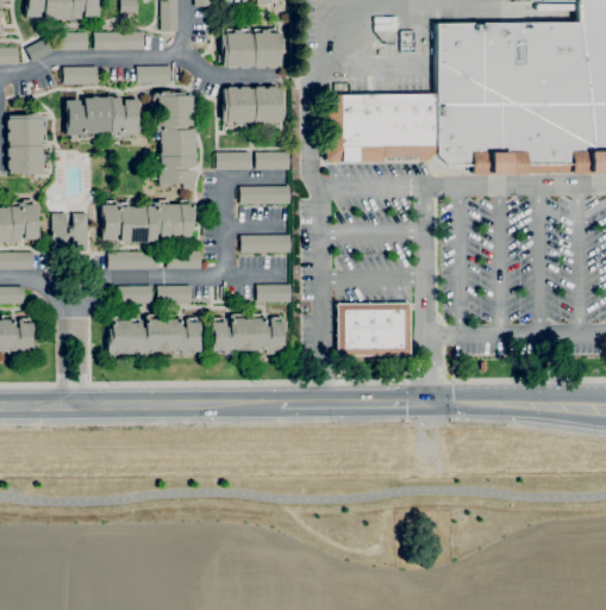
[(73,20),(68,20),(68,19),(60,19),(60,20),(54,20),(54,19),(45,19),(45,11),(42,11),(42,17),(27,17),(27,5),(29,5),(29,0),(99,0),(99,5),(100,5),(100,17),(86,17),(86,11),(81,11),(81,19),(73,19),(73,20)]
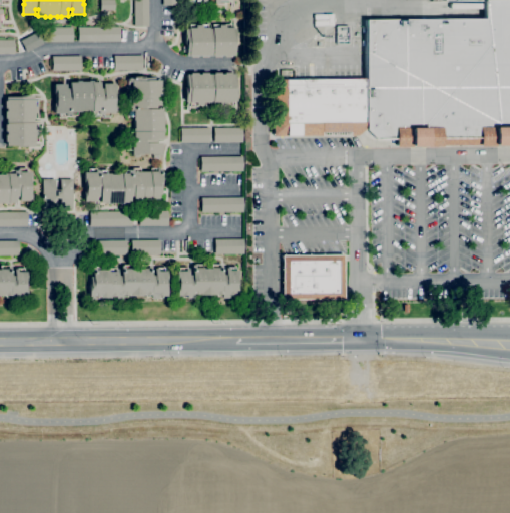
[(117,0),(117,10),(103,10),(103,0),(117,0)]
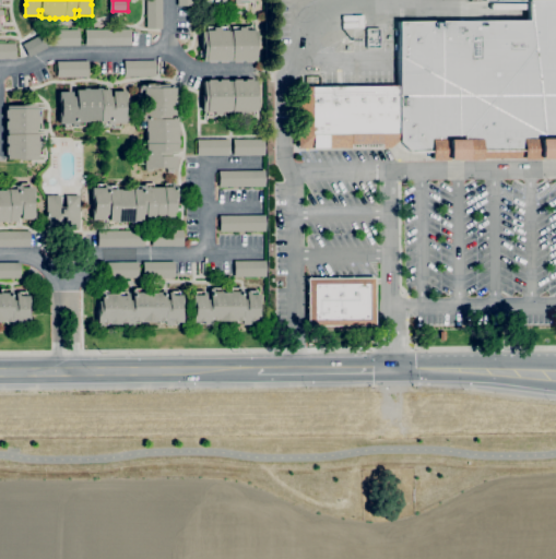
[(165,0),(165,28),(150,28),(150,0),(165,0)]
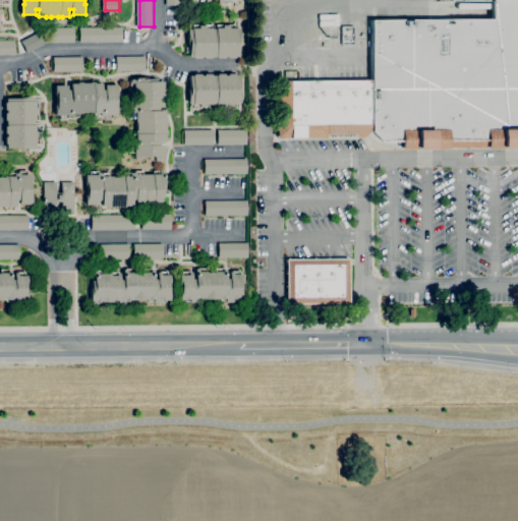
[(373,130),(373,79),(373,19),(495,19),(495,0),(517,0),(517,148),(505,148),(505,149),(490,149),(490,148),(450,148),(450,149),(436,149),(419,149),(404,149),(404,140),(384,141),(373,130)]
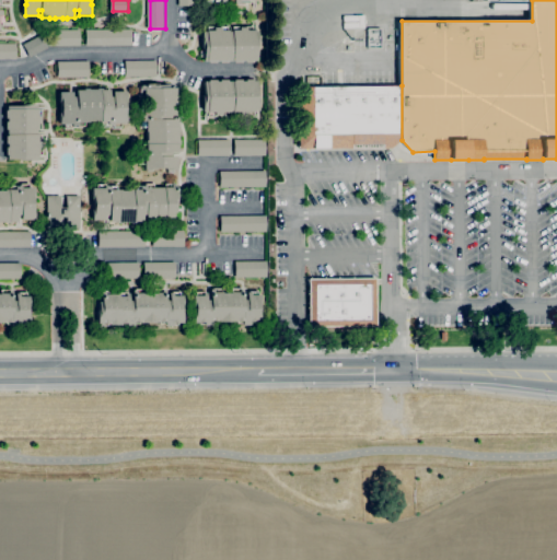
[(243,62),(235,62),(235,60),(229,60),(229,62),(221,62),(221,60),(218,60),(218,62),(209,62),(209,61),(206,61),(206,48),(205,48),(205,32),(209,32),(209,30),(210,30),(210,26),(217,26),(217,27),(223,27),(223,26),(230,26),(230,30),(231,30),(231,31),(234,31),(234,30),(235,30),(235,26),(242,26),(248,26),(255,26),(255,30),(255,31),(260,31),(260,48),(258,48),(258,60),(255,60),(255,62),(246,62),(246,60),(243,60),(243,62)]
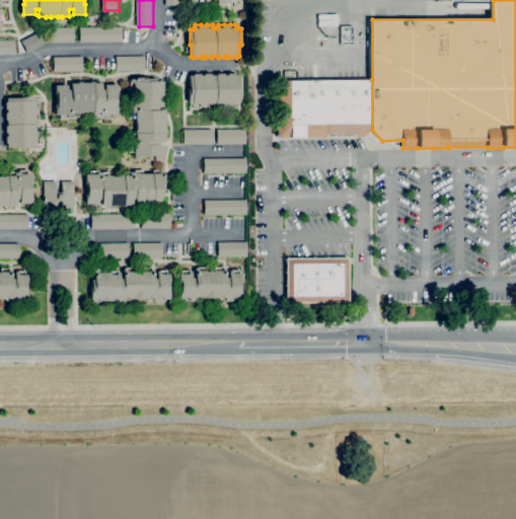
[(124,42),(82,42),(82,27),(124,26),(124,42)]
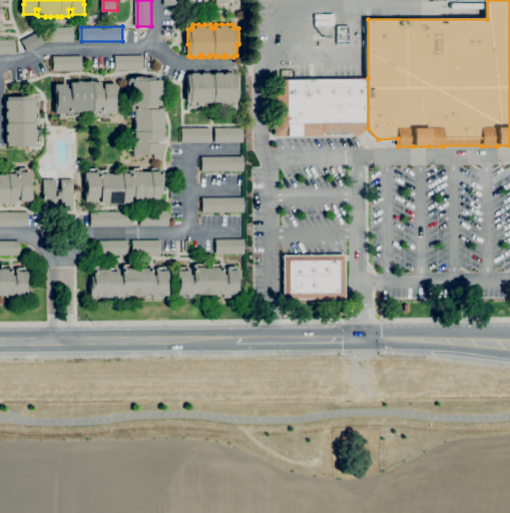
[(23,39),(27,50),(43,44),(39,33),(23,39)]
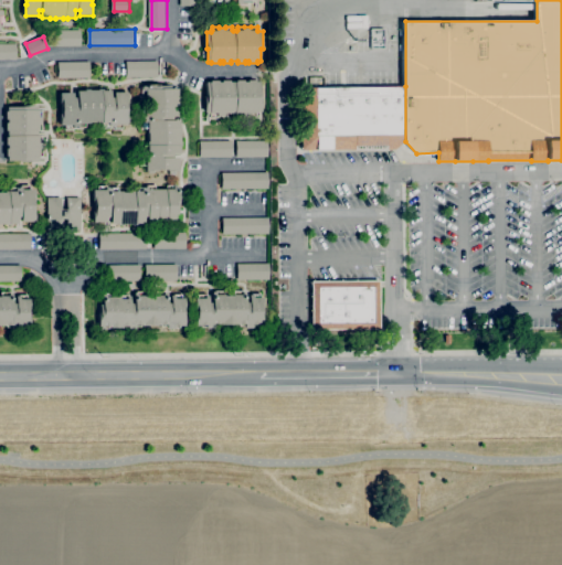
[(159,77),(128,77),(128,61),(159,61),(159,77)]
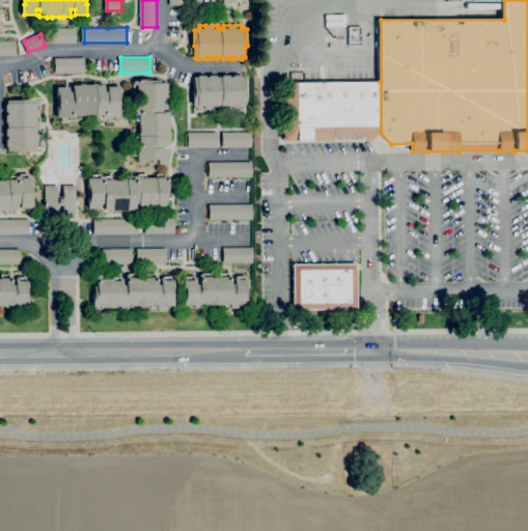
[(87,73),(57,74),(57,58),(86,58),(87,73)]
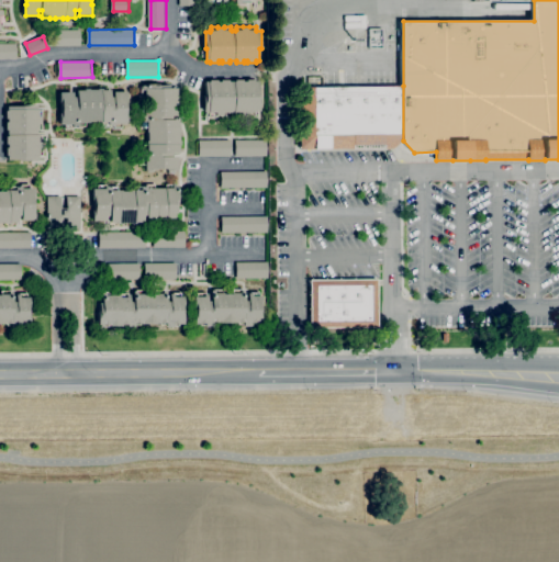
[(236,115),(236,112),(236,111),(232,111),(232,112),(231,112),(231,115),(224,115),(217,115),(217,116),(211,116),(211,111),(205,111),(205,94),(208,94),(207,81),(211,81),(211,80),(219,80),(219,81),(223,81),(223,80),(231,80),(231,81),(237,81),(237,80),(244,80),(244,81),(248,81),(248,79),(256,79),(256,81),(260,80),(260,93),(261,93),(261,111),(258,111),(258,112),(256,112),(256,115),(236,115)]
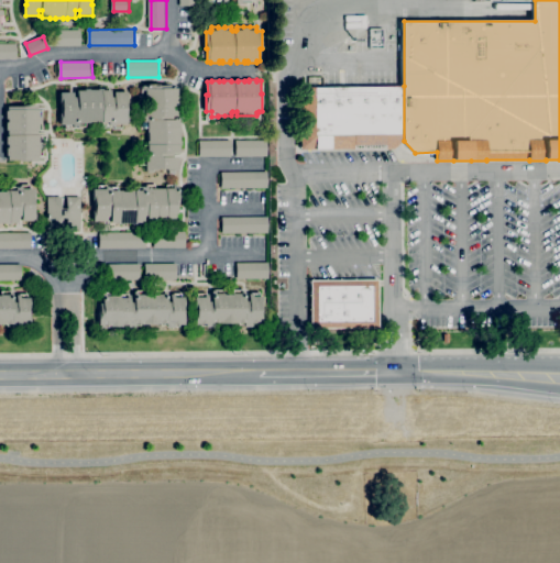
[(180,170),(149,170),(149,165),(144,165),(144,155),(150,155),(150,128),(145,128),(145,118),(143,118),(143,108),(146,108),(146,97),(143,97),(143,87),(147,87),(147,84),(162,84),(162,86),(173,86),(173,88),(179,88),(179,96),(180,96),(180,100),(179,100),(179,105),(178,105),(178,109),(179,109),(179,116),(175,116),(175,119),(182,119),(182,127),(183,127),(183,131),(182,131),(182,140),(184,140),(184,144),(182,144),(182,153),(175,153),(175,156),(180,156),(180,170)]
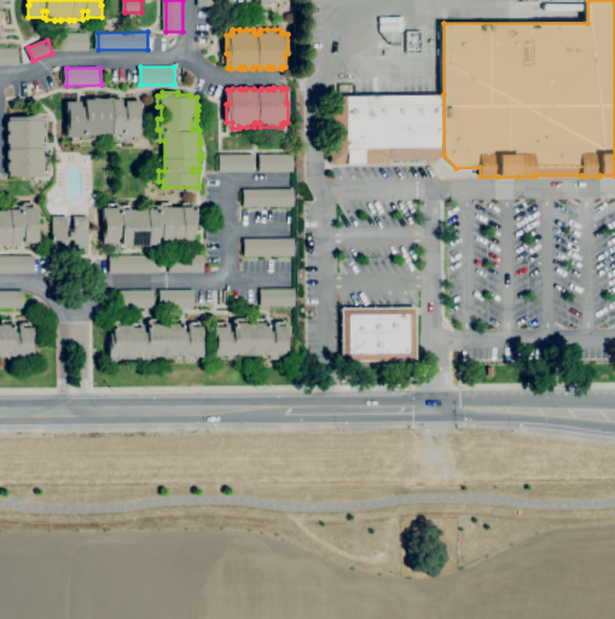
[(444,155),(435,163),(425,163),(425,160),(390,160),(390,163),(332,163),(332,96),(444,94),(444,155)]
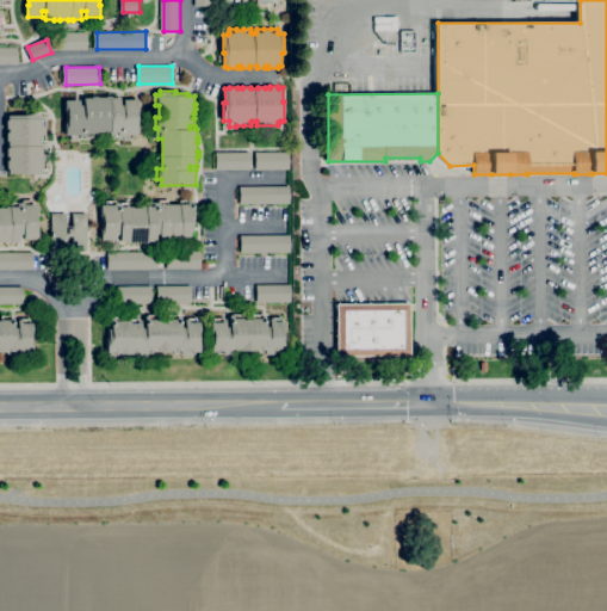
[(135,139),(127,139),(127,137),(124,137),(113,137),(113,133),(109,133),(109,131),(99,131),(99,133),(94,133),(94,137),(87,137),(87,136),(84,136),(84,137),(81,137),(81,139),(73,139),(73,135),(67,135),(67,123),(69,123),(69,111),(67,111),(67,100),(81,100),(81,105),(86,105),(86,98),(94,98),(94,97),(99,97),(109,97),(113,97),(113,98),(122,98),(122,105),(125,105),(125,99),(141,99),(141,111),(138,111),(138,122),(141,122),(141,135),(135,135),(135,139)]
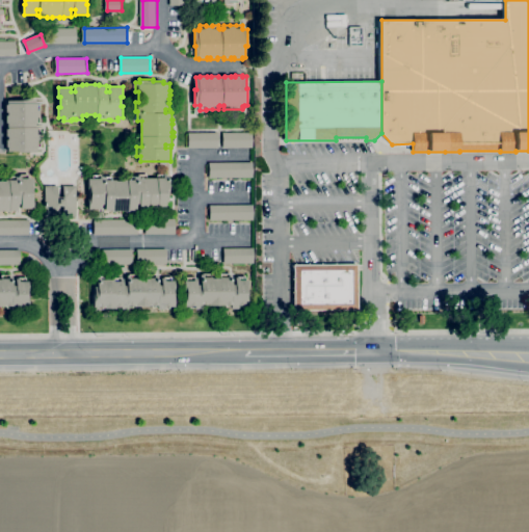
[(37,152),(22,152),(22,151),(9,152),(9,147),(7,147),(7,139),(9,139),(9,136),(7,136),(7,129),(8,129),(8,123),(7,123),(7,115),(9,115),(9,112),(7,112),(7,104),(8,104),(8,101),(25,101),(25,99),(37,99),(37,103),(38,103),(38,104),(42,104),(42,110),(41,110),(42,116),(42,123),(37,123),(37,127),(38,127),(38,128),(42,128),(42,134),(42,141),(42,148),(38,148),(38,149),(37,149),(37,152)]
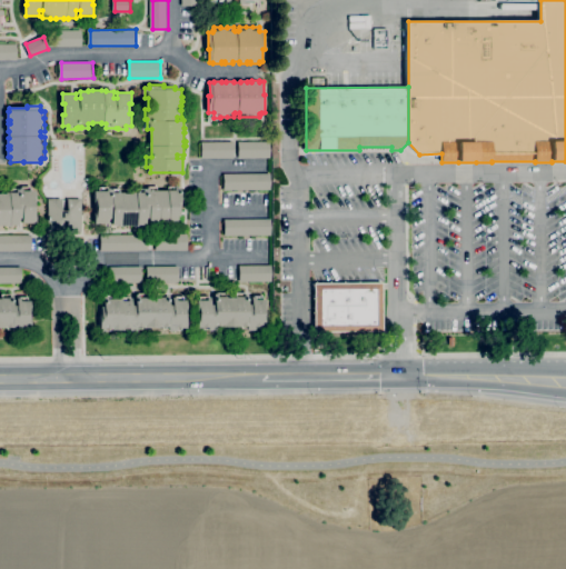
[(240,158),(240,142),(271,141),(272,158),(240,158)]
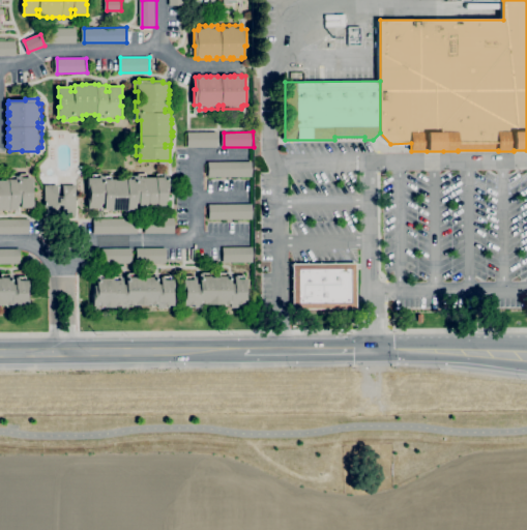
[(218,147),(189,147),(189,133),(218,133),(218,147)]
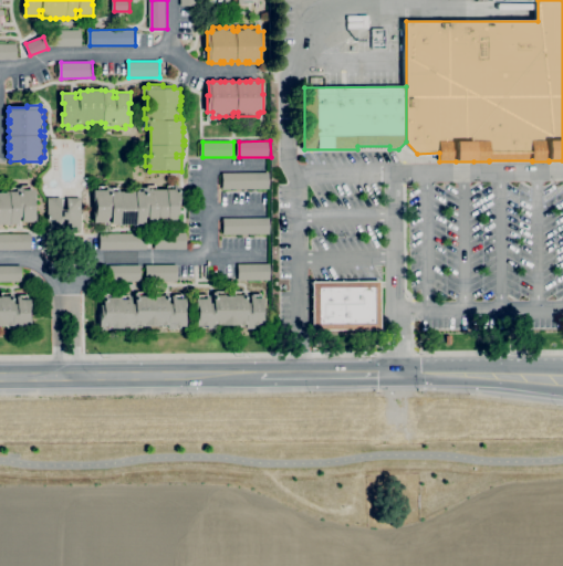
[(268,188),(225,189),(225,174),(268,173),(268,188)]
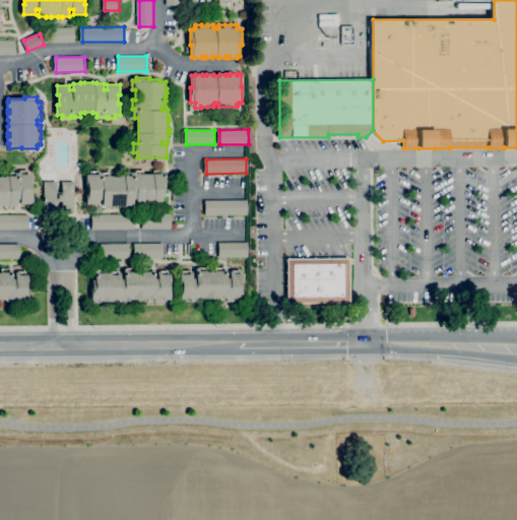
[(10,207),(6,207),(6,206),(0,206),(0,177),(6,177),(6,176),(10,176),(10,173),(16,173),(19,173),(19,172),(22,172),(22,171),(28,171),(28,174),(34,174),(34,185),(33,185),(33,194),(34,194),(34,204),(21,204),(21,199),(18,199),(18,206),(10,206),(10,207)]
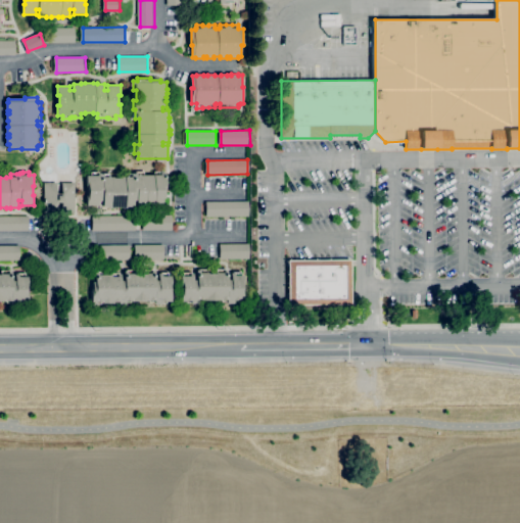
[(128,208),(124,208),(124,207),(104,207),(104,201),(100,201),(100,205),(88,205),(88,195),(90,195),(90,186),(88,186),(88,175),(93,175),(93,172),(99,172),(99,173),(102,173),(102,175),(105,174),(111,174),(111,177),(115,177),(115,178),(124,178),(124,177),(128,177),(128,174),(133,174),(136,174),(136,173),(139,173),(139,172),(146,172),(146,175),(156,175),(156,172),(162,172),(167,172),(167,175),(168,175),(168,188),(167,188),(167,199),(164,199),(164,204),(156,204),(156,206),(138,206),(138,200),(135,200),(135,207),(128,207),(128,208)]
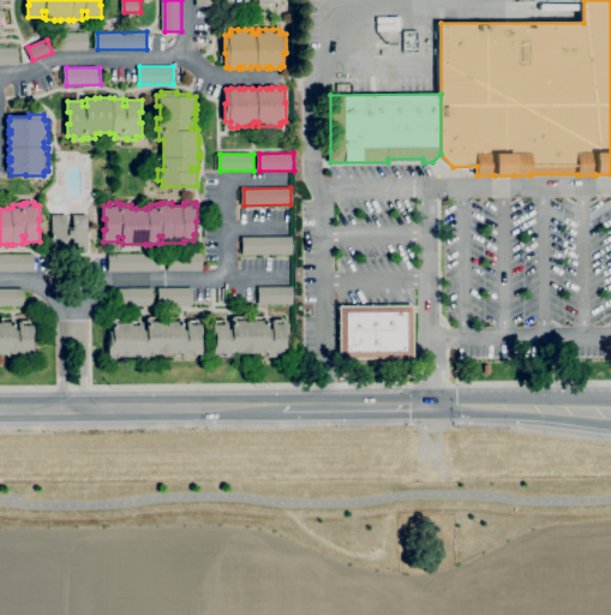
[(90,251),(75,251),(75,238),(70,238),(70,251),(54,251),(54,215),(69,215),(69,227),(75,227),(75,215),(90,215),(90,251)]
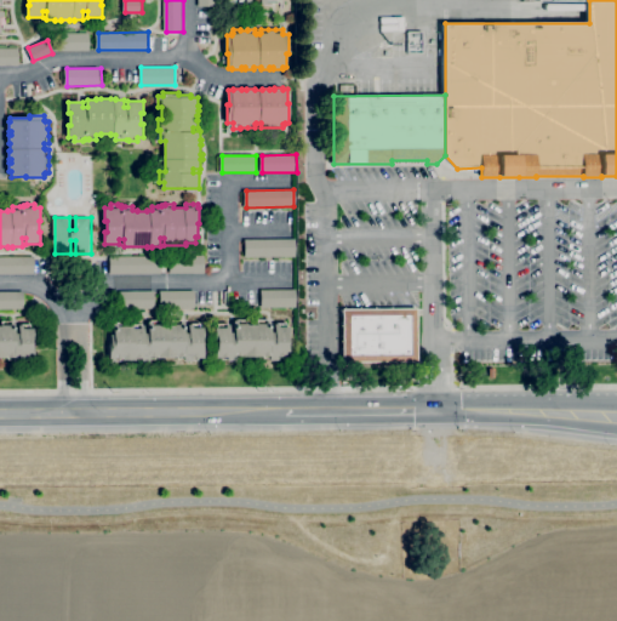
[(247,257),(247,239),(297,239),(297,256),(247,257)]
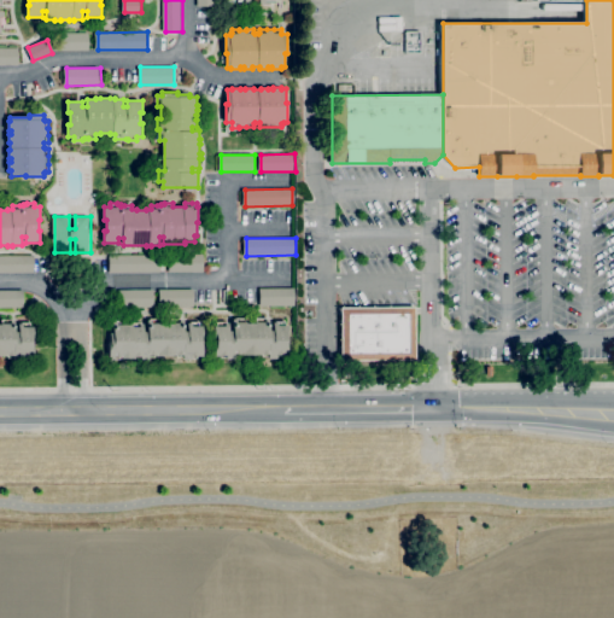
[(205,273),(171,272),(171,254),(205,254),(205,273)]
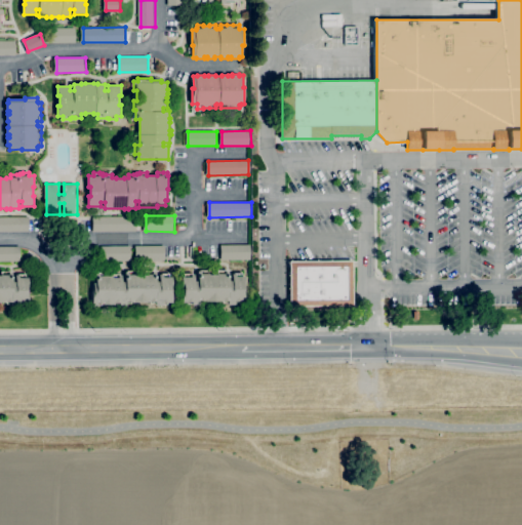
[(0,231),(0,216),(30,216),(31,231),(0,231)]
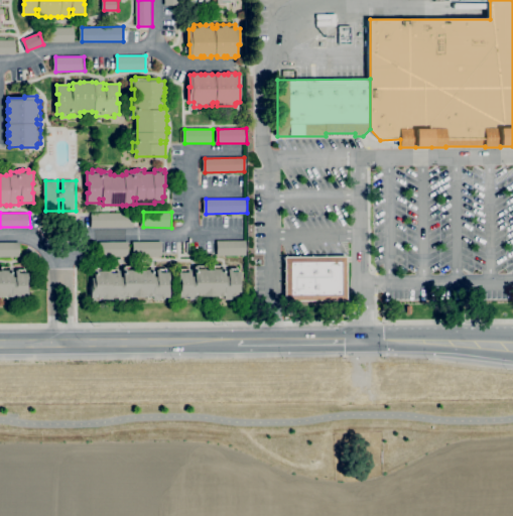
[(93,228),(93,214),(135,213),(135,227),(93,228)]
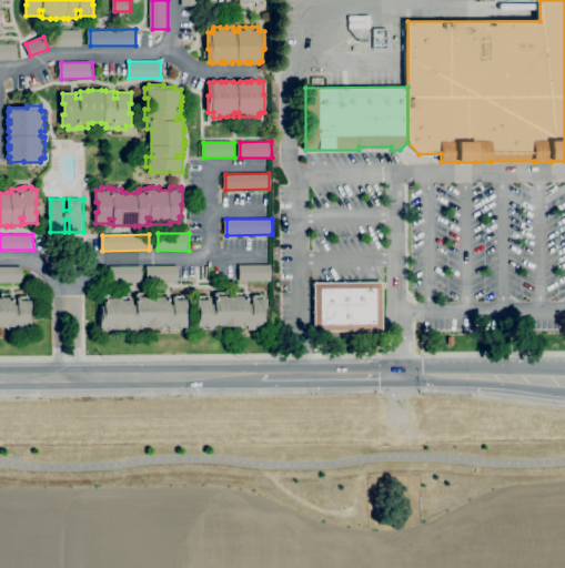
[(149,282),(148,266),(180,265),(181,282),(149,282)]
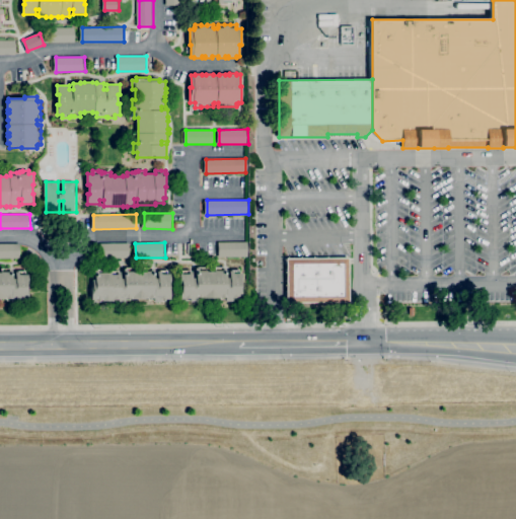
[(220,256),(220,242),(250,242),(250,256),(220,256)]
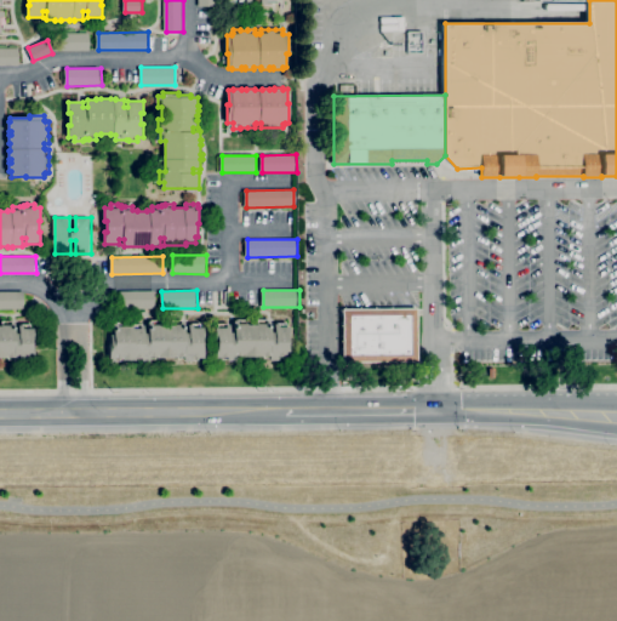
[(0,308),(0,291),(26,291),(26,308),(0,308)]
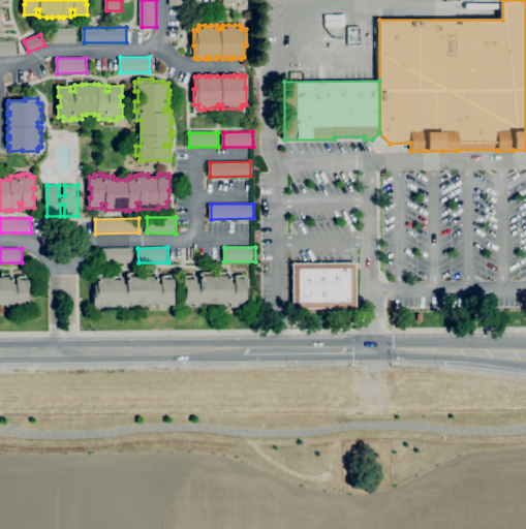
[(104,262),(104,248),(133,248),(133,262),(104,262)]
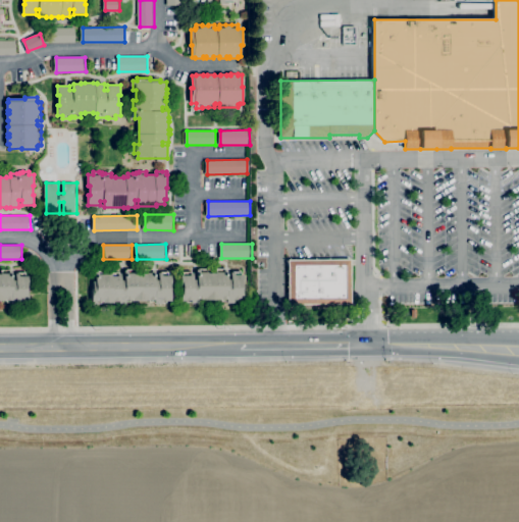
[(352,304),(291,304),(290,260),(352,259),(352,304)]
